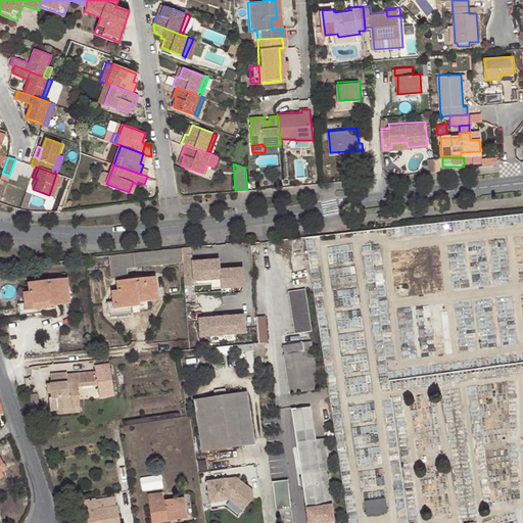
[(101,182),(106,184),(110,174),(104,172),(101,182)]
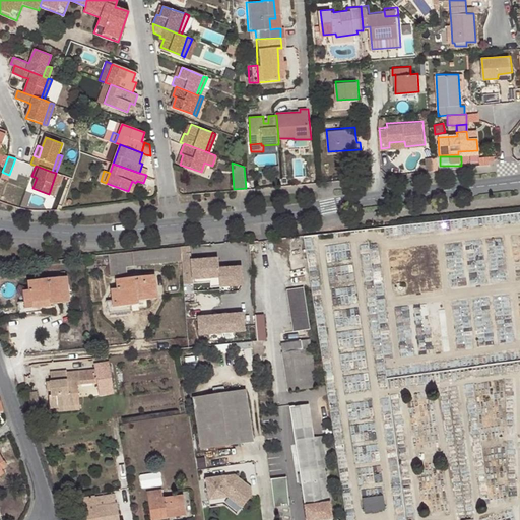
[(56,173),(49,194),(53,195),(61,175),(56,173)]
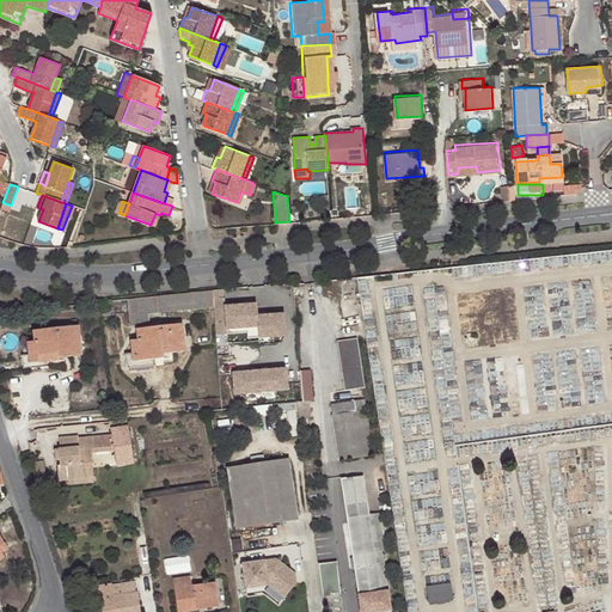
[(359,305),(357,287),(367,287),(367,281),(343,282),(344,306),(359,305)]
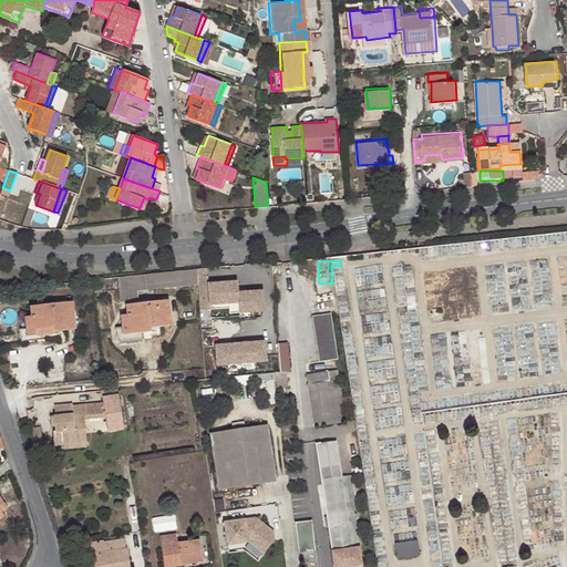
[(92,281),(94,292),(102,291),(100,280),(92,281)]
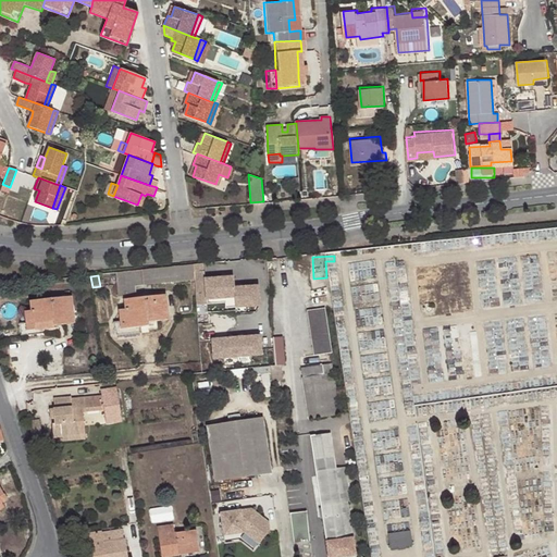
[(234,306),(258,304),(257,284),(233,286),(233,275),(230,275),(221,276),(203,277),(206,298),(234,296),(234,306)]
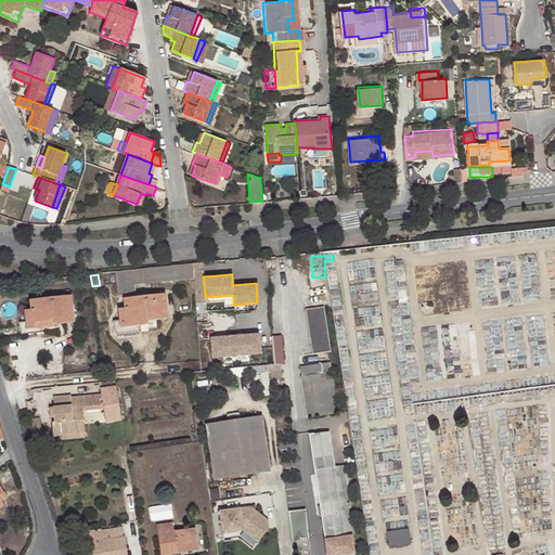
[(113,320),(115,327),(139,324),(149,323),(147,319),(167,317),(165,292),(124,297),(125,308),(119,309),(120,319),(113,320)]
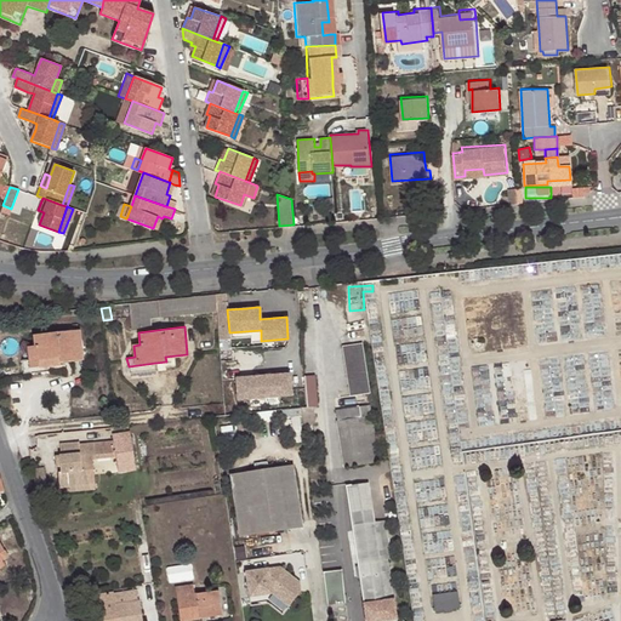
[(22,360),(23,370),(51,366),(61,364),(61,362),(81,359),(78,330),(33,335),(34,346),(27,346),(29,359),(22,360)]
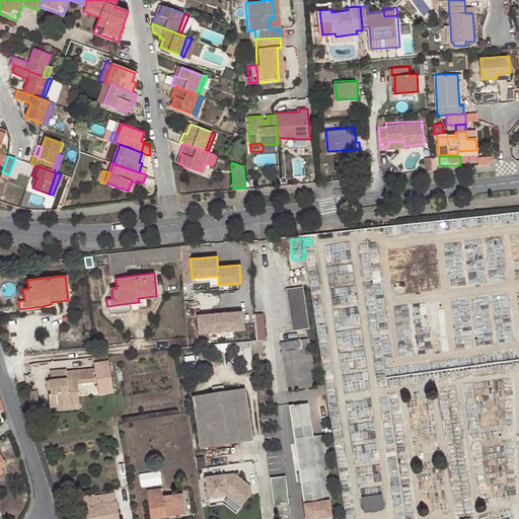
[(218,276),(192,278),(192,282),(209,281),(209,286),(218,285),(218,276)]
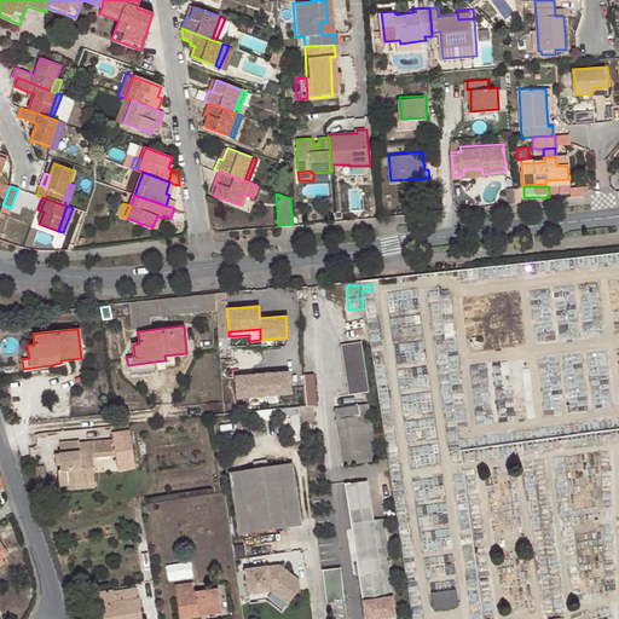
[(341,346),(350,394),(369,391),(360,342),(341,346)]
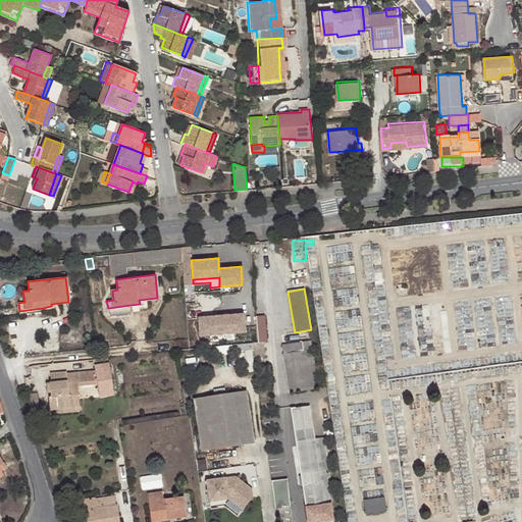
[(198,319),(199,336),(245,333),(244,315),(198,319)]
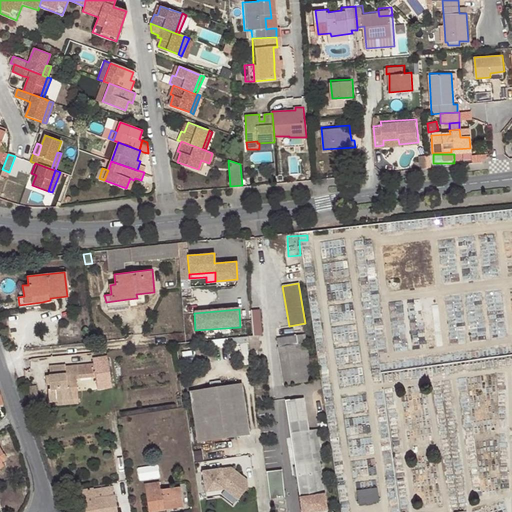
[(260,310),(250,311),(252,336),(258,336),(262,335),(260,310)]
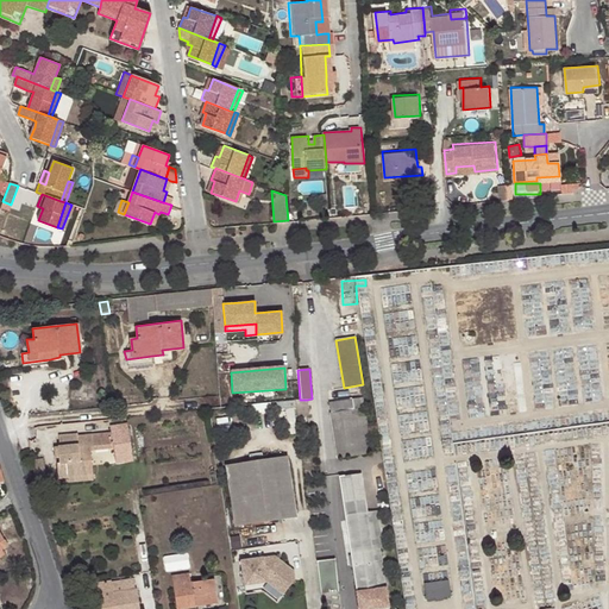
[(330,402),(339,465),(355,464),(353,457),(372,453),(363,397),(330,402)]
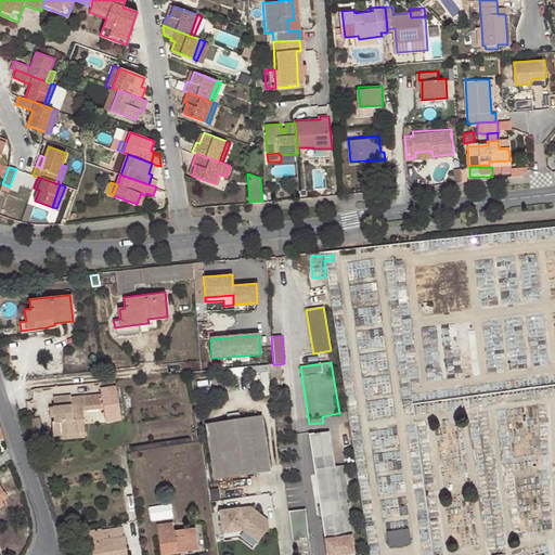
[(280,364),(273,364),(268,365),(270,376),(281,375),(280,364)]
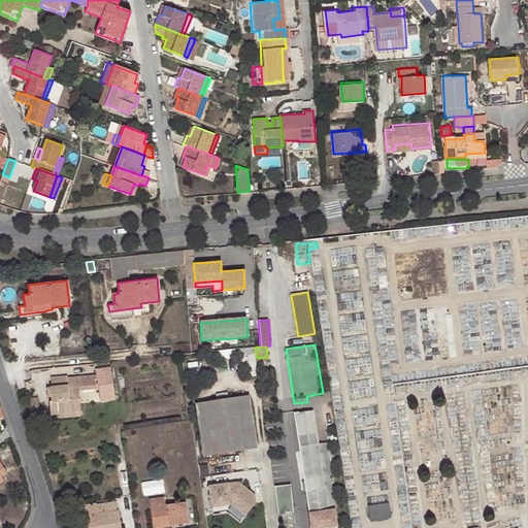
[(100,401),(116,399),(110,367),(96,369),(97,374),(99,387),(100,401)]
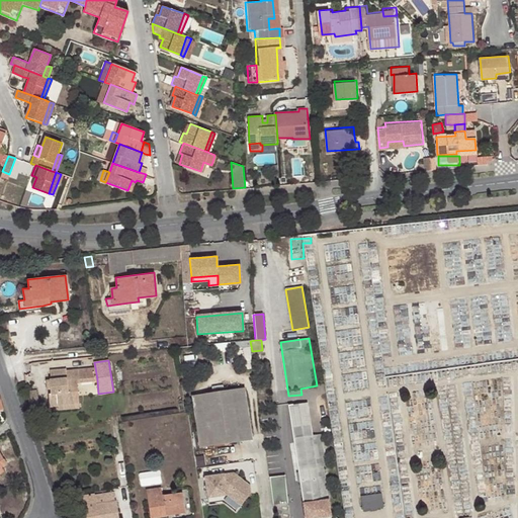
[(97,379),(95,367),(77,369),(79,379),(76,380),(77,381),(97,379)]
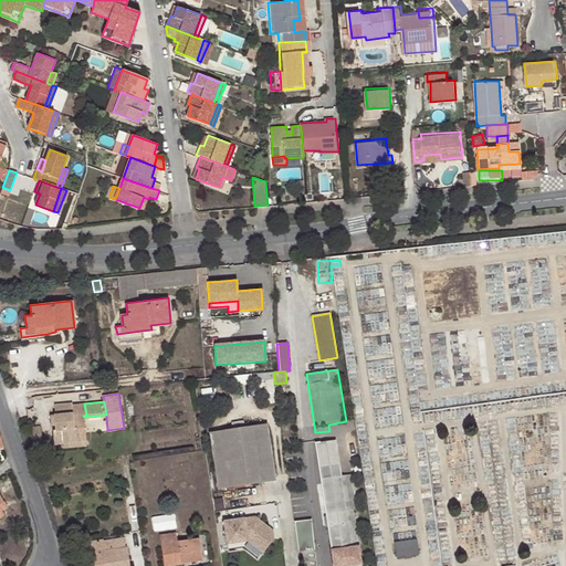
[(54,444),(63,443),(86,440),(84,417),(83,416),(86,415),(84,404),(73,405),(72,402),(52,405),(53,418),(50,418),(51,428),(54,427),(55,431),(53,432),(54,444)]
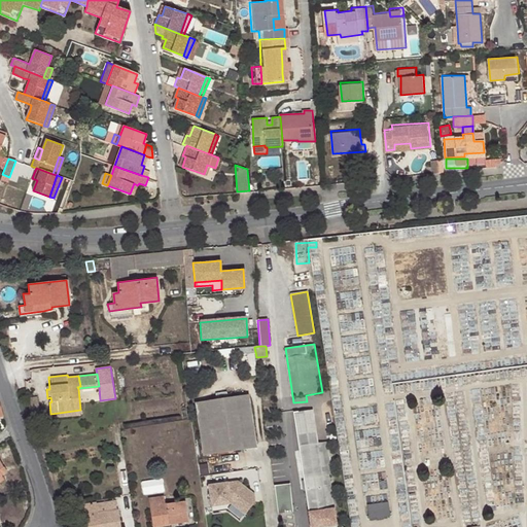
[(27,393),(29,412),(39,412),(37,392),(27,393)]
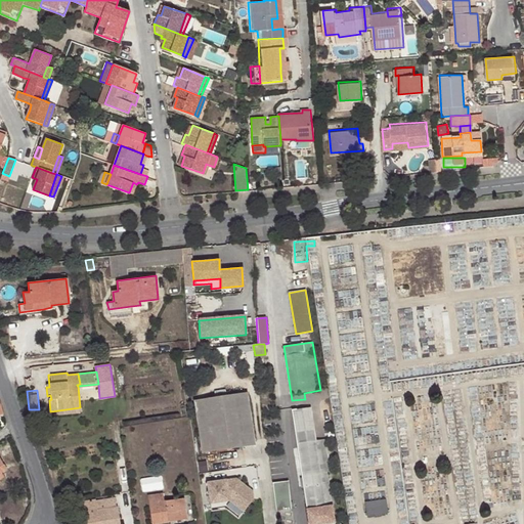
[(193,401),(203,453),(255,446),(247,393),(193,401)]
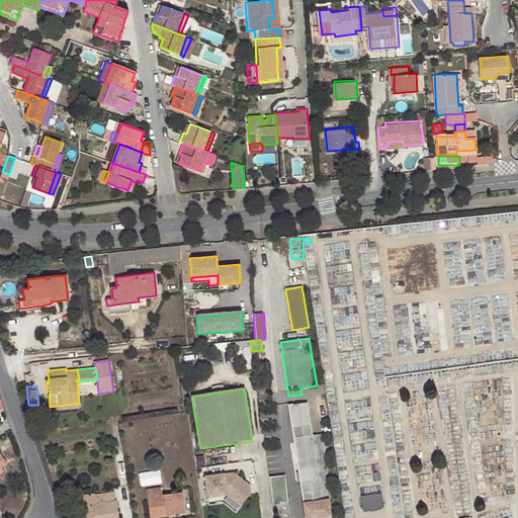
[(312,394),(313,401),(326,399),(325,393),(312,394)]
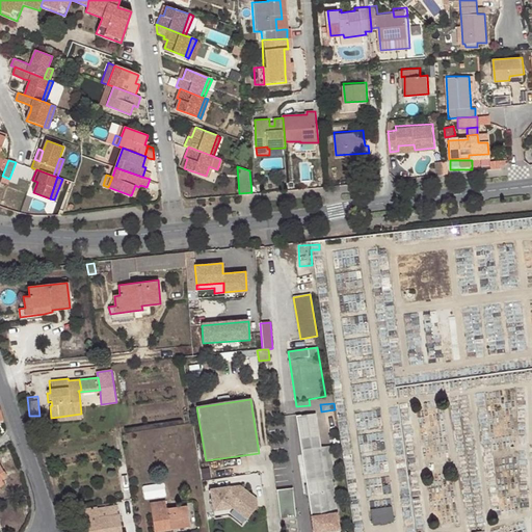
[(297,417),(302,450),(320,448),(315,414),(297,417)]
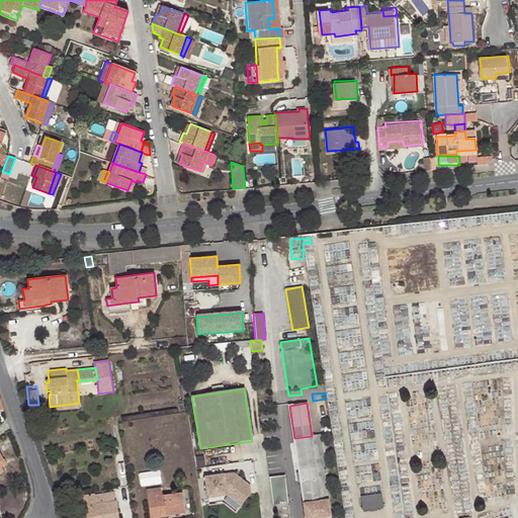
[(312,436),(294,438),(305,504),(303,504),(305,517),(323,517),(324,517),(331,517),(323,467),(326,466),(320,435),(312,436)]
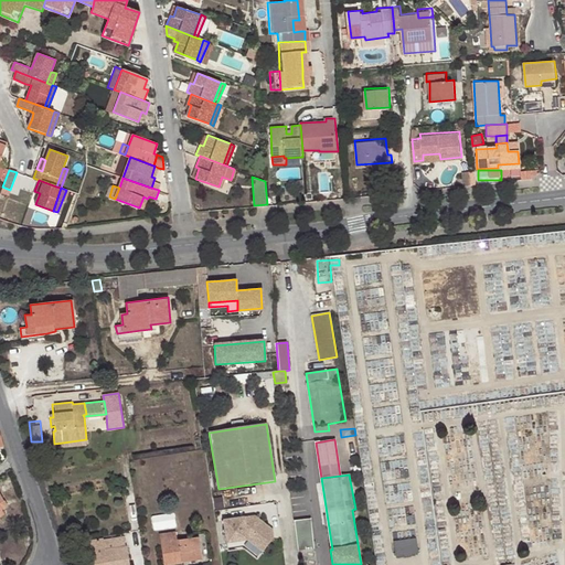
[(178,513),(155,513),(155,528),(178,528),(178,513)]
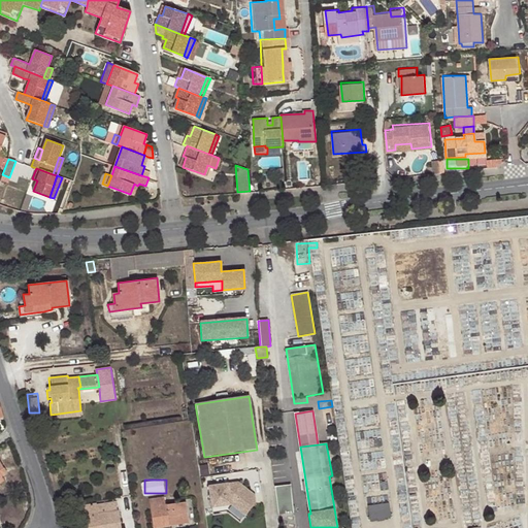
[(229,484),(209,487),(212,507),(232,504),(246,517),(256,503),(255,496),(238,483),(234,489),(230,489),(229,484)]
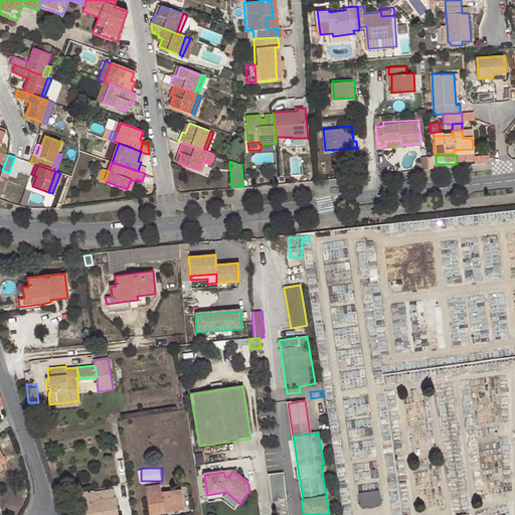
[(283,476),(267,477),(271,502),(286,500),(283,476)]
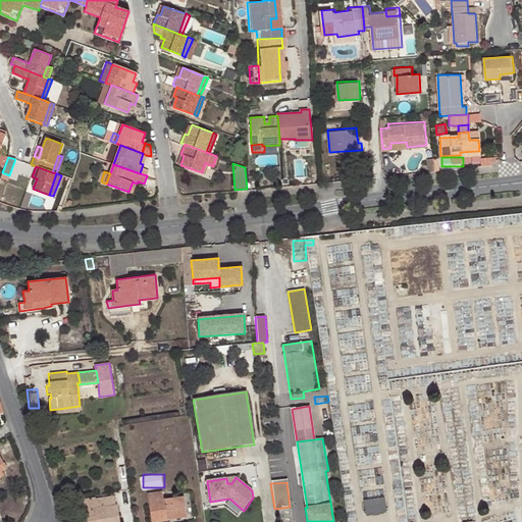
[(151,521),(156,521),(169,520),(168,516),(186,514),(184,501),(174,502),(173,499),(163,501),(162,490),(147,493),(151,521)]
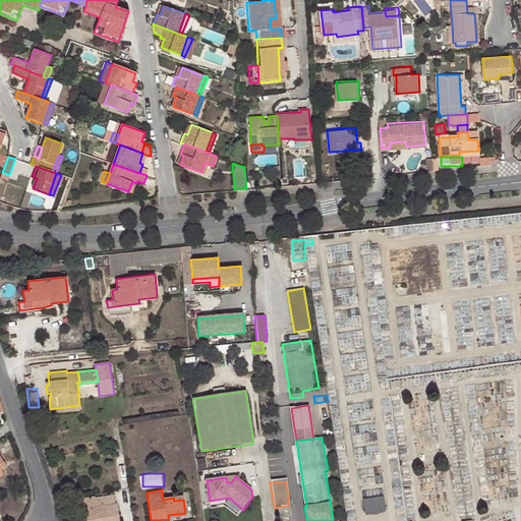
[(362,499),(365,515),(386,512),(384,496),(362,499)]
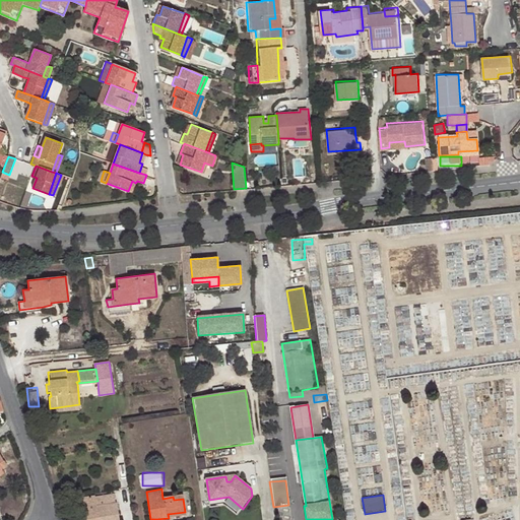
[(83,499),(86,519),(118,519),(117,505),(115,505),(114,496),(94,498),(94,497),(83,499)]
